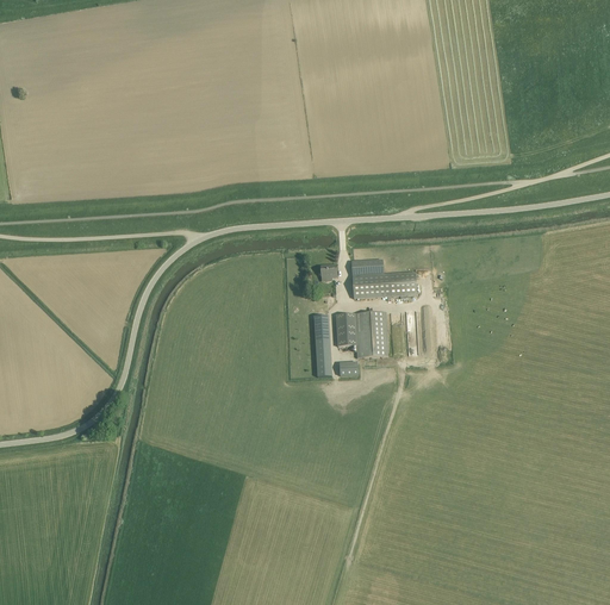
[(352,259),(353,273),(384,270),(383,256),(352,259)]
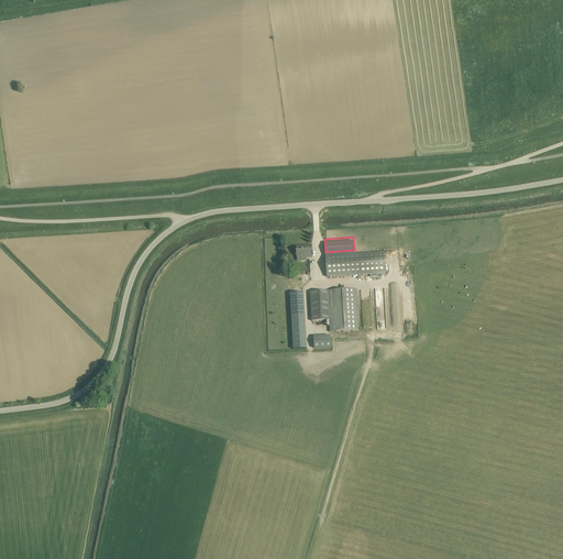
[(311,253),(311,248),(311,242),(296,243),(297,249),(297,252),(307,252),(307,253),(311,253)]
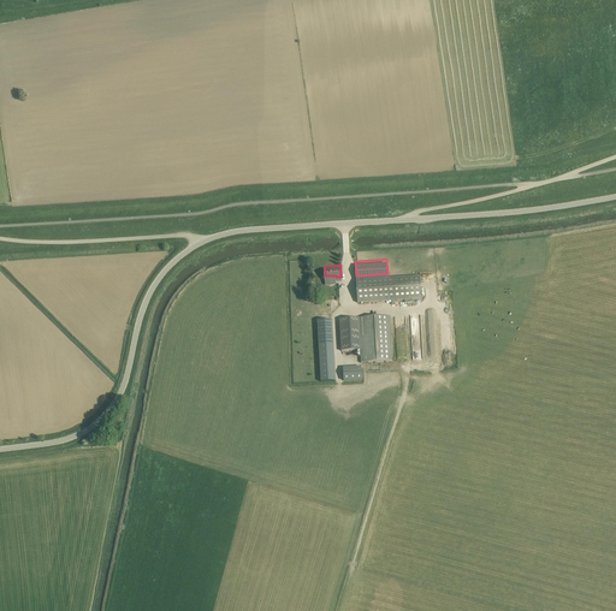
[(420,272),(388,273),(389,296),(421,295),(420,272)]
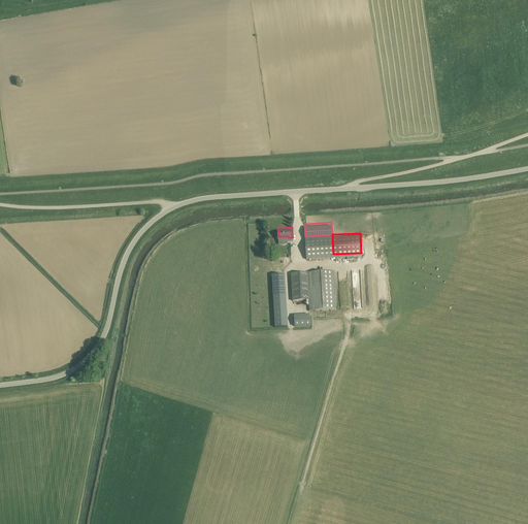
[(306,256),(333,254),(332,234),(305,236),(306,256)]
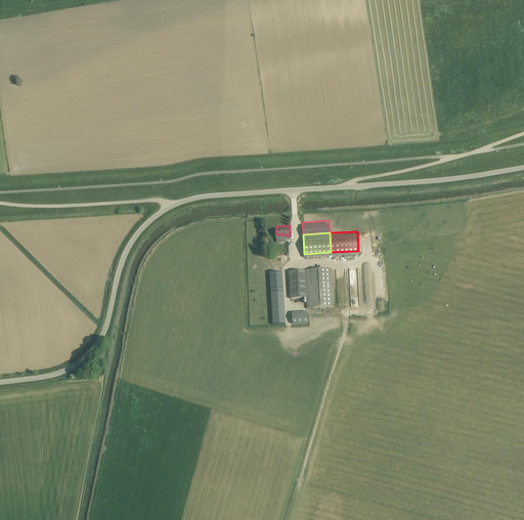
[(332,265),(304,267),(306,295),(306,305),(334,303),(332,265)]
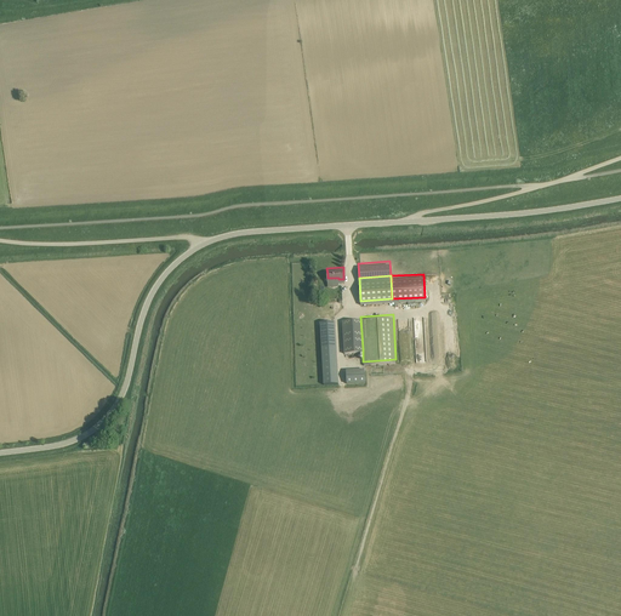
[(343,351),(363,349),(360,317),(342,318),(343,351)]
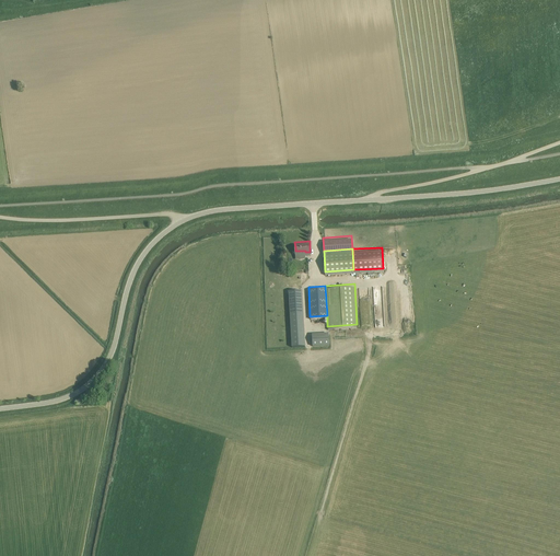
[(305,343),(304,287),(290,287),(291,344),(305,343)]
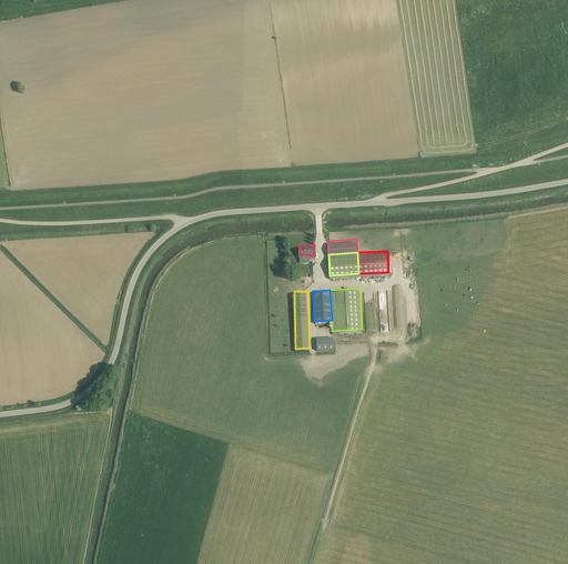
[(333,348),(332,335),(315,336),(315,348),(333,348)]
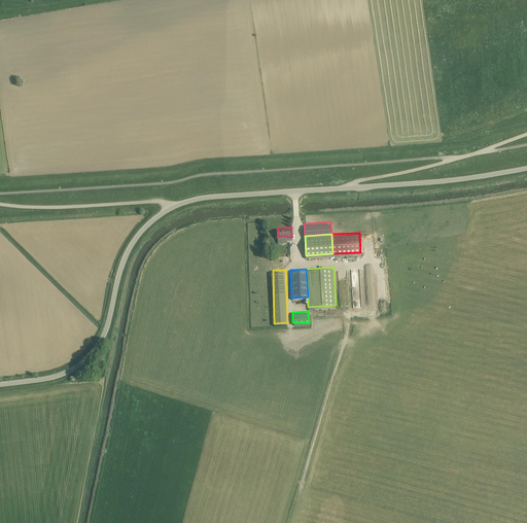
All buildings are outlined.
